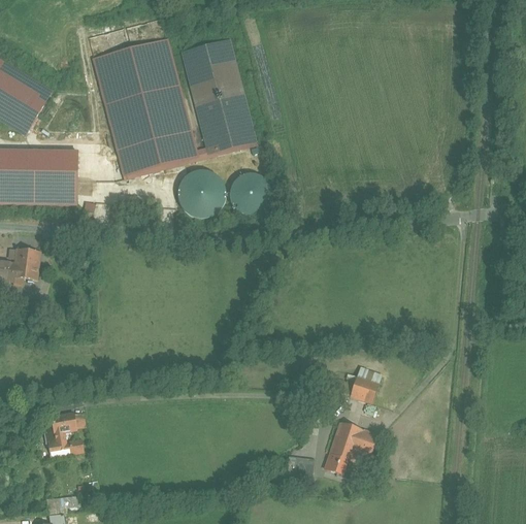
[(228,39),(182,51),(208,151),(254,139),(228,39)]
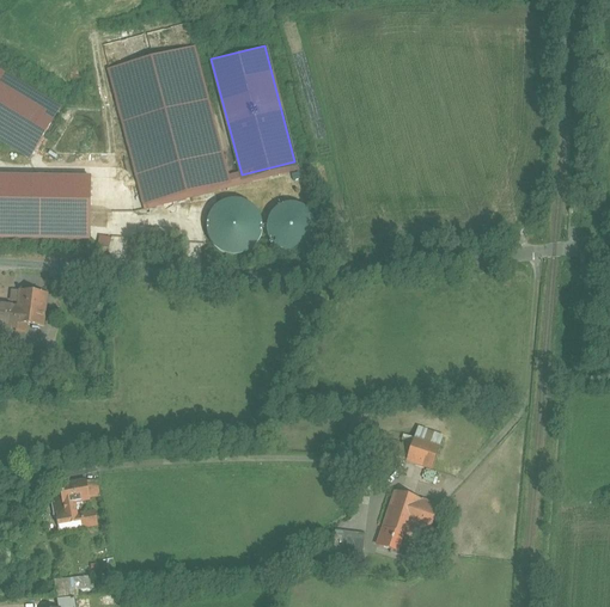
[(108,69),(144,208),(230,185),(193,47),(108,69)]
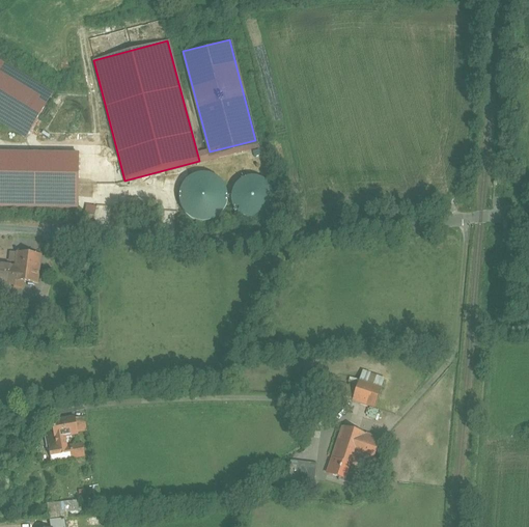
[(0,120),(25,137),(52,91),(0,59),(0,120)]
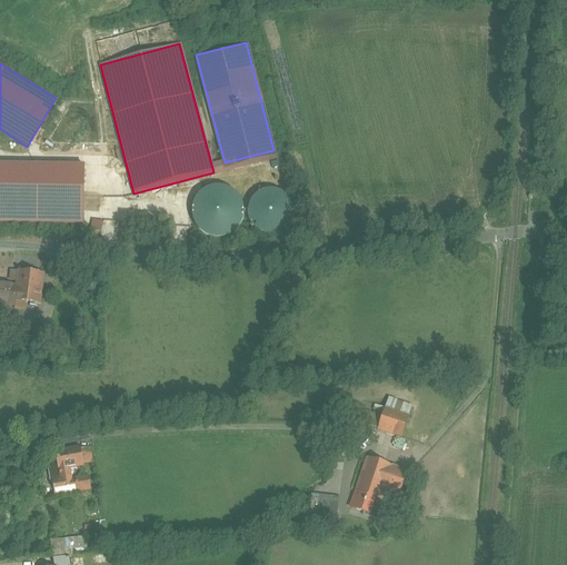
[(82,165),(0,162),(0,221),(81,224),(82,165)]
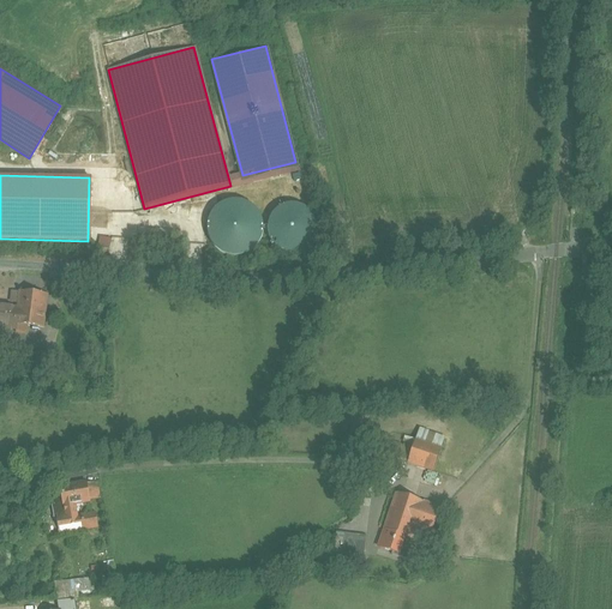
[(231,255),(241,255),(250,251),(258,245),(263,236),(264,227),(263,217),(259,209),(252,203),(244,198),(235,197),(226,198),(217,202),(210,209),(205,218),(204,228),(207,237),(213,247),(221,253),(231,255)]
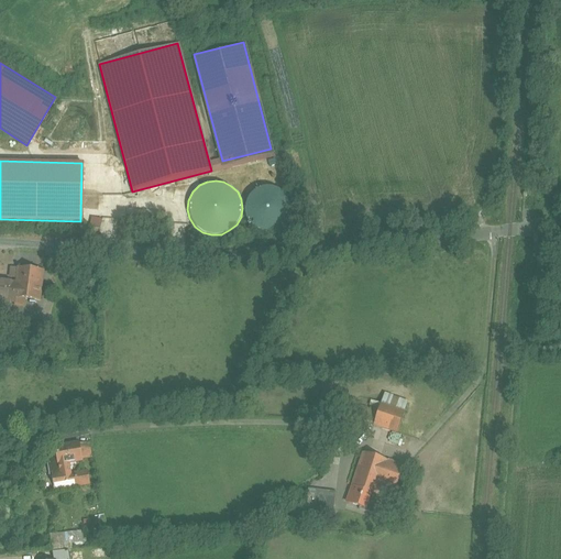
[(270,184),(266,184),(263,184),(261,185),(259,185),(256,186),(254,187),(252,189),(251,190),(250,193),(248,195),(246,198),(245,200),(244,203),(244,205),(244,207),(245,210),(245,214),(246,216),(248,218),(250,221),(252,222),(254,225),(256,226),(257,227),(260,228),(263,228),(267,229),(272,228),(274,228),(276,227),(278,226),(281,225),(282,222),(284,220),(286,218),(287,216),(288,214),(288,211),(289,209),(289,206),(289,204),(289,201),(288,200),(288,198),(287,197),(286,194),(284,192),(282,189),(279,188),(278,186),(276,185),(274,185),(270,184)]
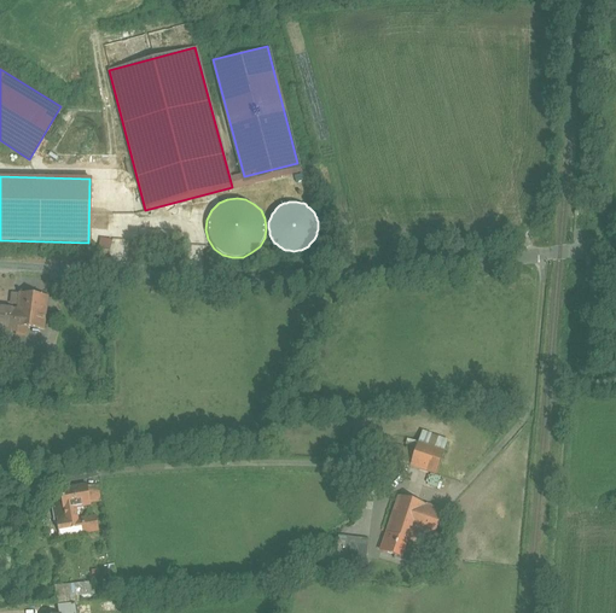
[(110,244),(112,237),(100,234),(99,241),(110,244)]
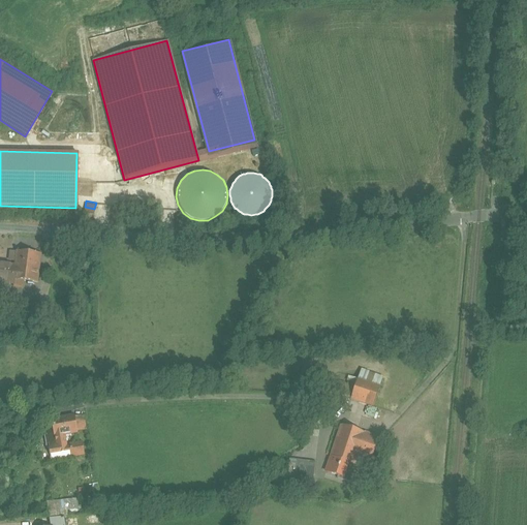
[(39,250),(16,248),(14,263),(12,276),(13,276),(36,279),(39,250)]
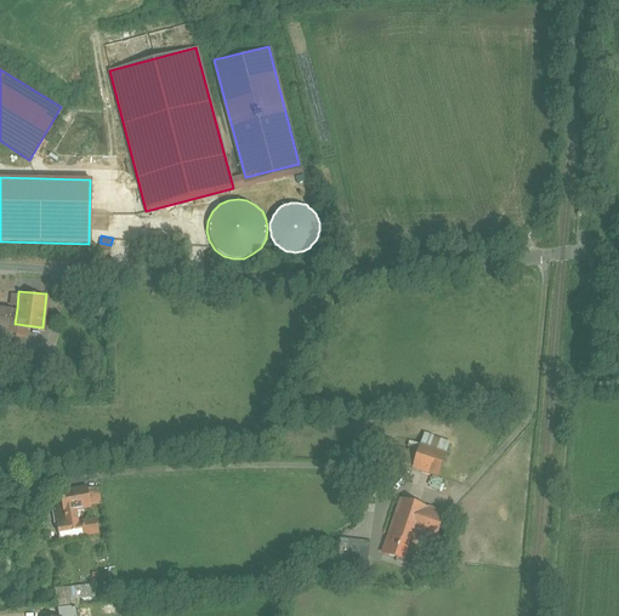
[(0,326),(15,329),(16,324),(15,324),(17,308),(0,304),(0,326)]
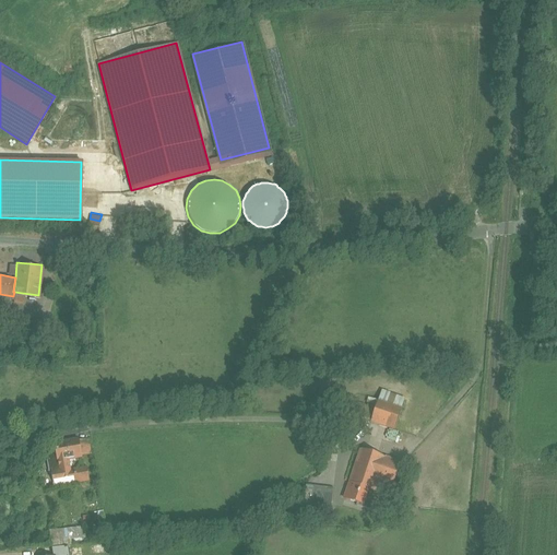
[(403,397),(380,388),(377,397),(400,405),(403,397)]
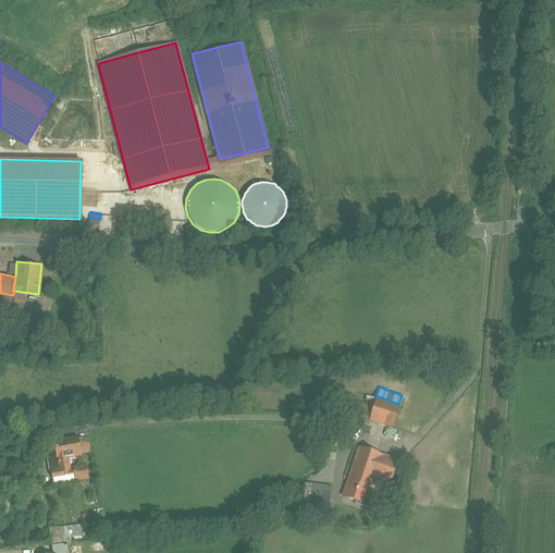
[(365,402),(354,398),(347,415),(357,418),(358,413),(368,416),(375,395),(368,393),(365,402)]
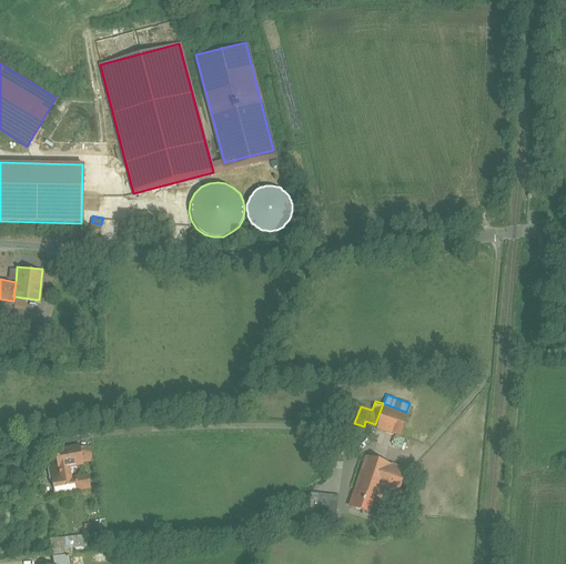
[(406,412),(383,403),(375,424),(400,432),(406,412)]
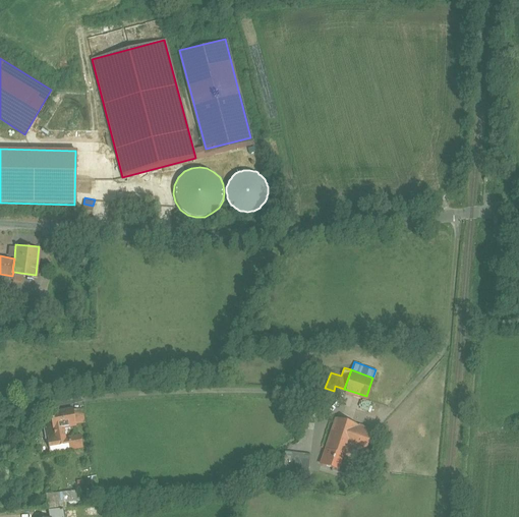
[(71,405),(50,408),(51,415),(42,416),(45,437),(47,437),(49,449),(80,444),(78,431),(64,433),(63,424),(74,422),(74,420),(72,406),(71,405)]
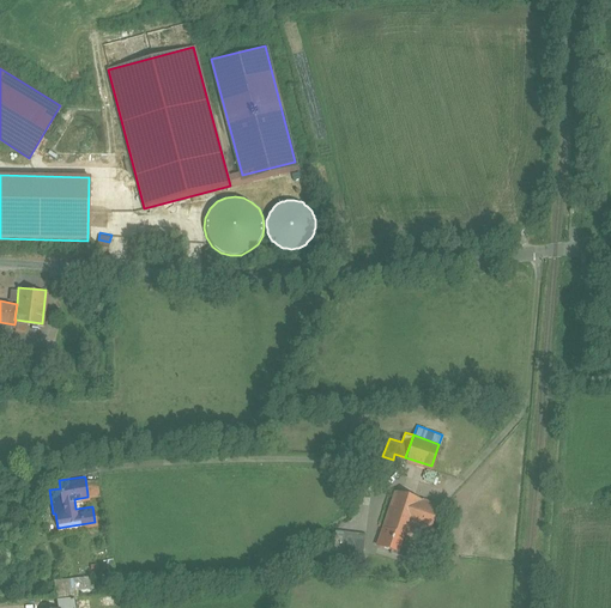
[(96,476),(85,478),(88,494),(98,492),(96,476)]
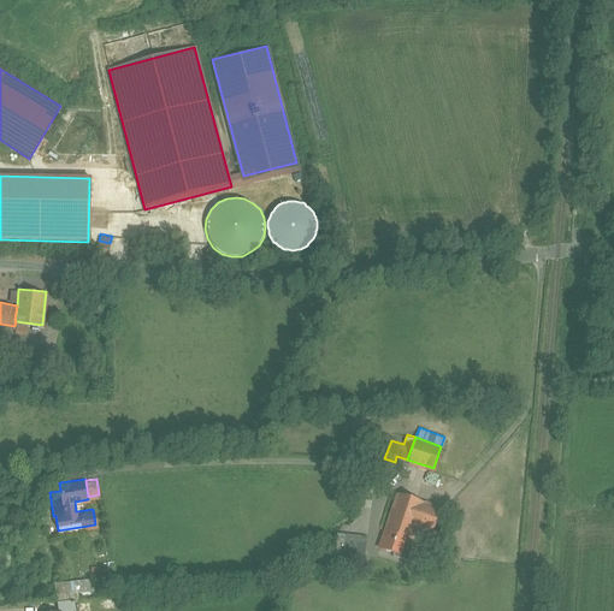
[(396,491),(390,509),(378,545),(393,550),(391,552),(407,558),(414,538),(411,537),(414,525),(423,499),(396,491)]
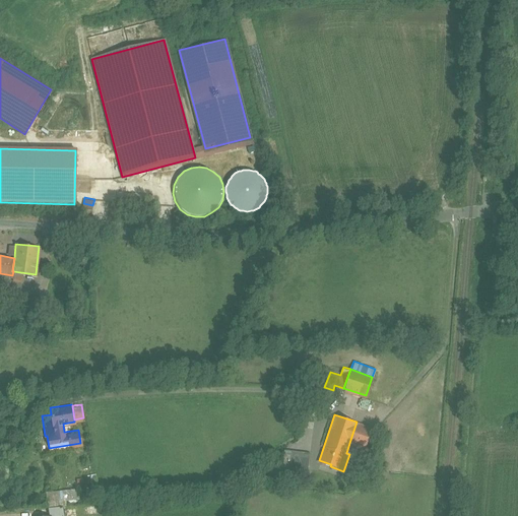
[(371,427),(357,422),(349,443),(364,448),(371,427)]
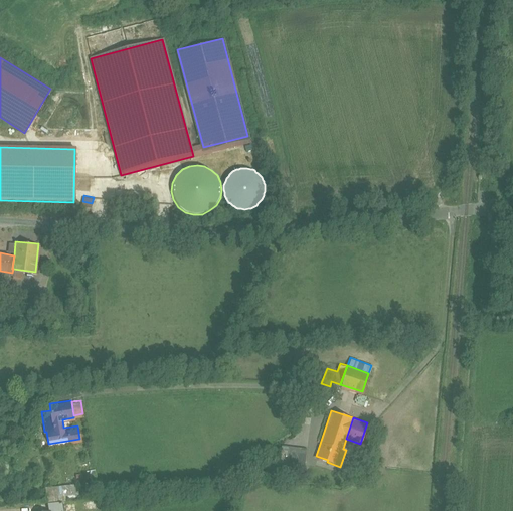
[(305,446),(282,444),(280,461),(304,464),(305,446)]
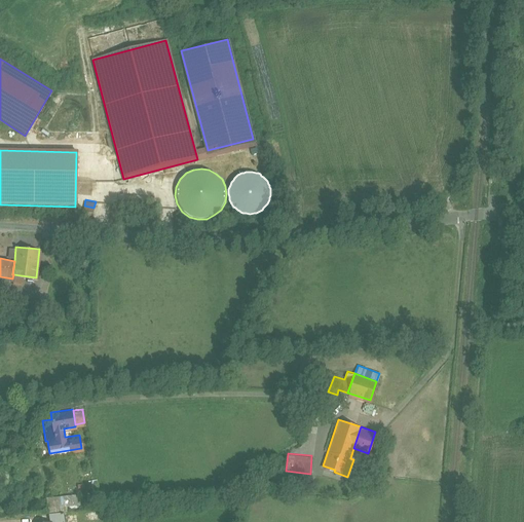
[(78,506),(78,493),(47,494),(47,508),(78,506)]
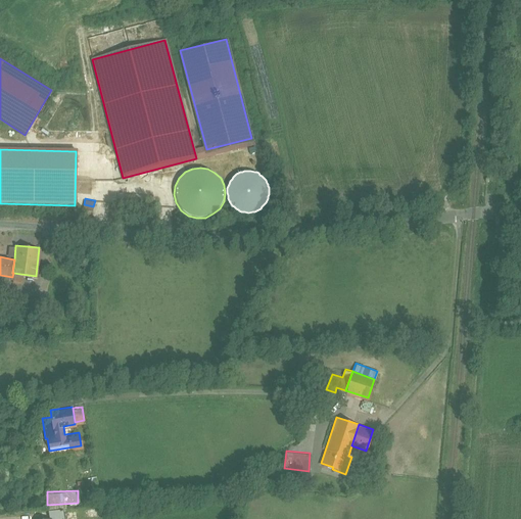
[(61,506),(61,508),(63,516),(63,518),(72,518),(76,518),(75,505),(61,506)]
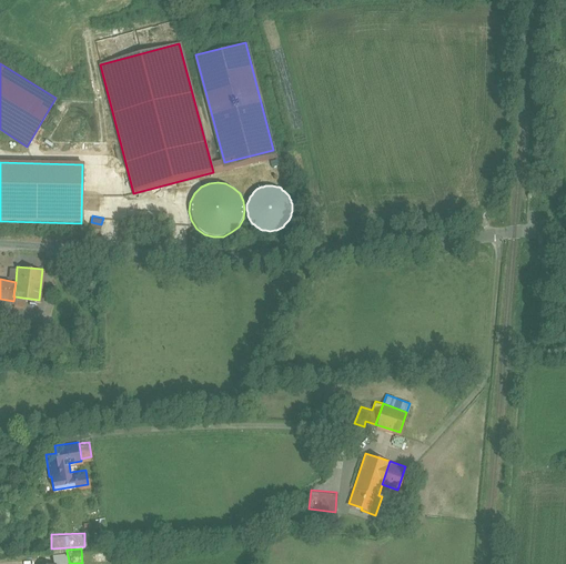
[(67,552),(53,553),(54,562),(54,563),(69,561),(67,552)]
